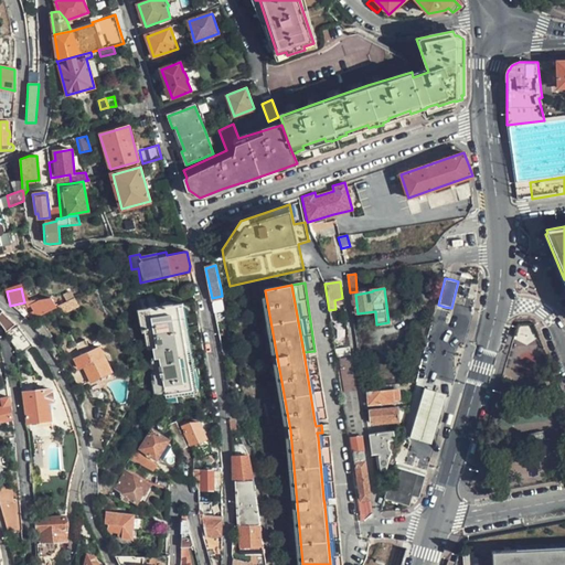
[(67,301),(63,302),(64,311),(78,308),(74,289),(65,291),(67,301)]
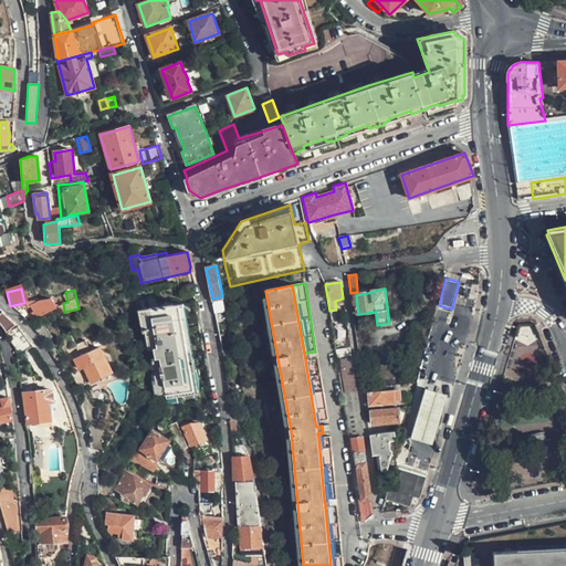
[(140,310),(158,303),(156,294),(137,301),(140,310)]
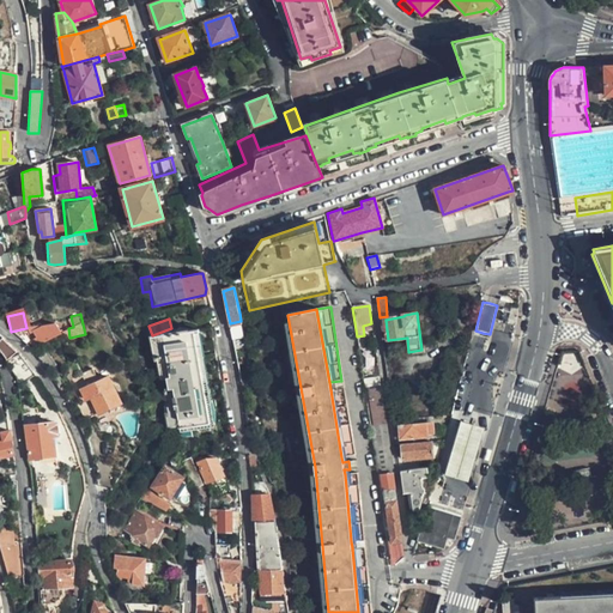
[(35,332),(40,345),(61,334),(55,322),(41,326),(42,328),(35,332)]
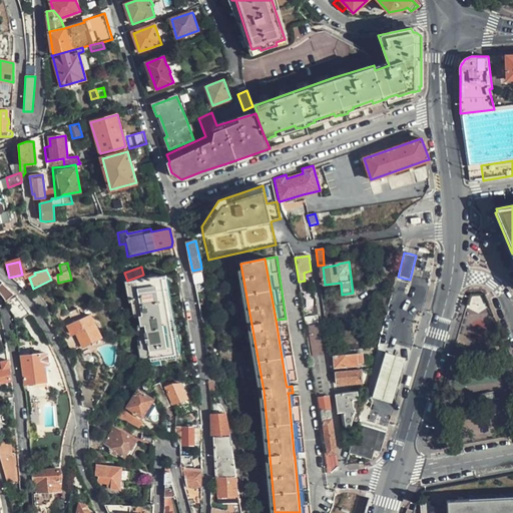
[(156,357),(189,352),(175,274),(126,282),(139,357),(148,356),(148,359),(156,357)]
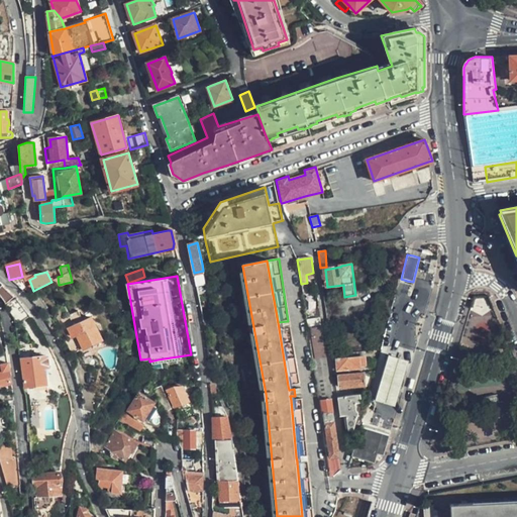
[(0,296),(6,304),(13,297),(2,286),(0,287),(0,296)]
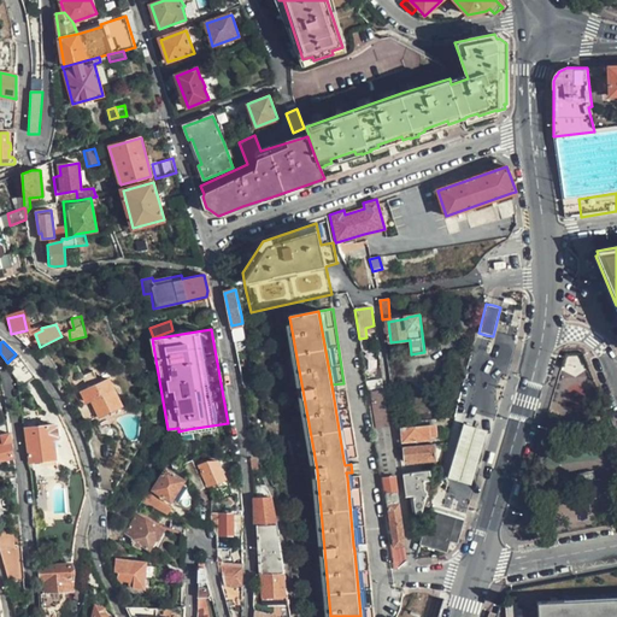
[(17,391),(35,377),(35,376),(34,375),(33,374),(33,372),(31,371),(30,370),(30,369),(29,369),(29,368),(28,368),(28,366),(27,366),(27,365),(25,364),(15,371),(15,375),(17,391)]
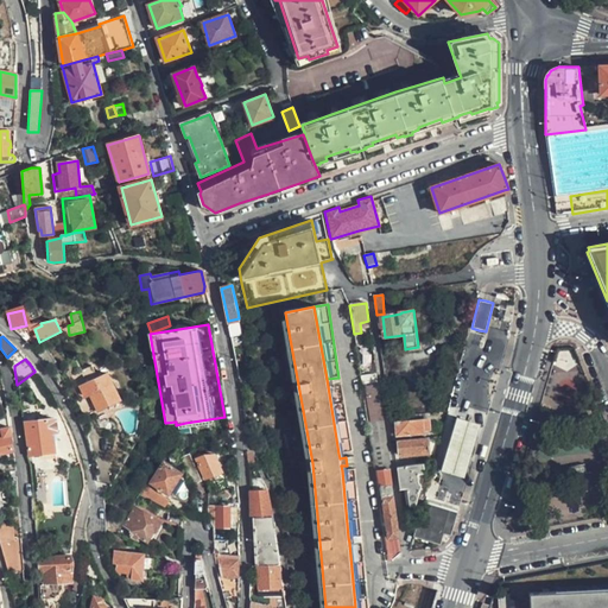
[(71,377),(74,384),(89,416),(120,400),(107,375),(82,387),(78,381),(84,379),(81,372),(71,377)]
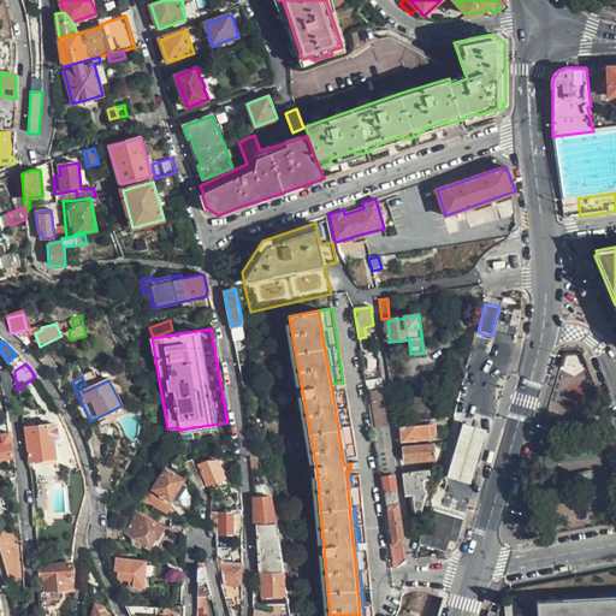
[(371,390),(377,430),(389,427),(383,388),(371,390)]
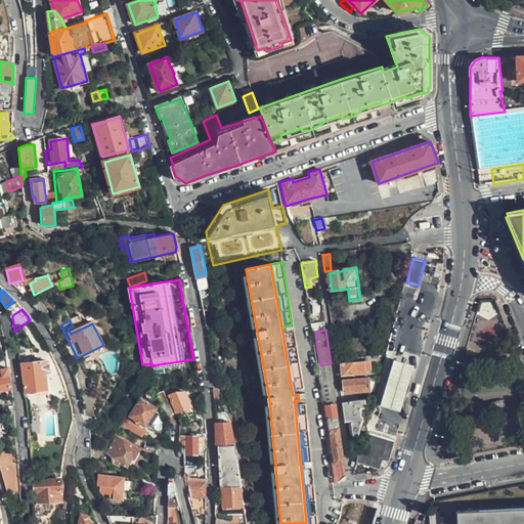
[(282,333),(292,391),(304,389),(294,331),(282,333)]
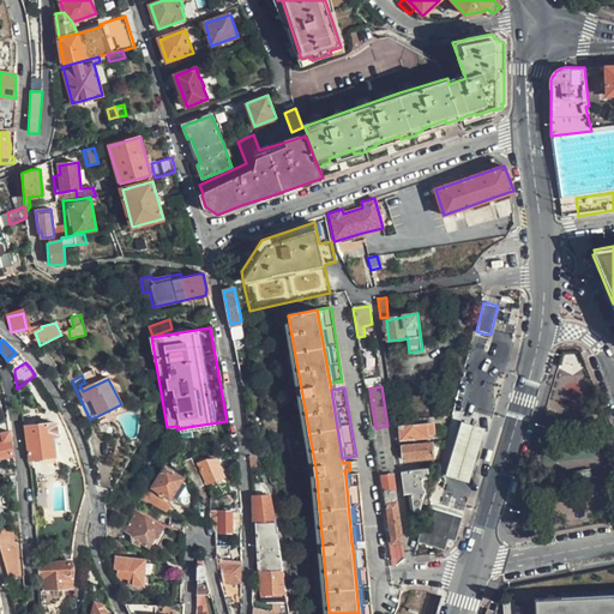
[(434,433),(432,417),(395,421),(392,421),(397,446),(403,445),(427,443),(426,435),(434,433)]
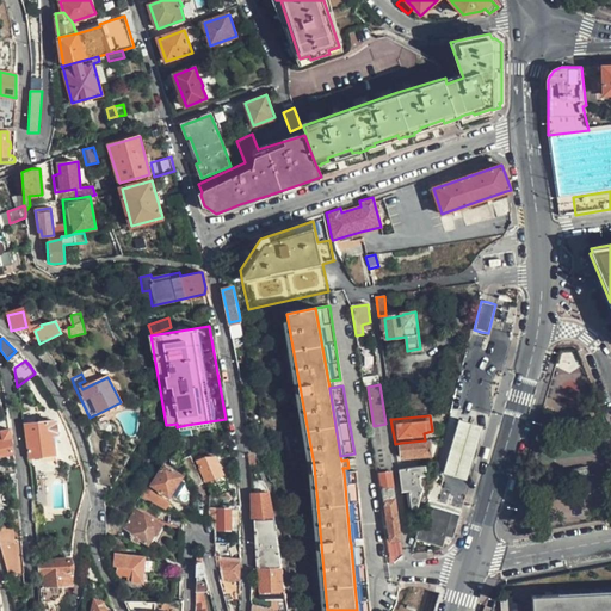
[(469,481),(485,427),(458,419),(443,474),(469,481)]
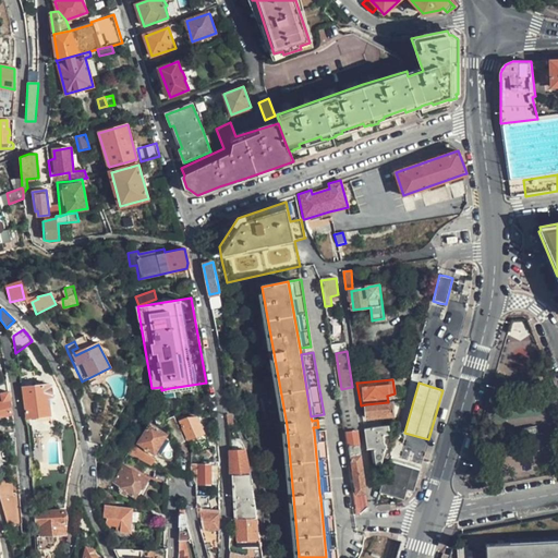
[(50,415),(48,398),(52,397),(50,385),(24,389),(27,419),(50,415)]
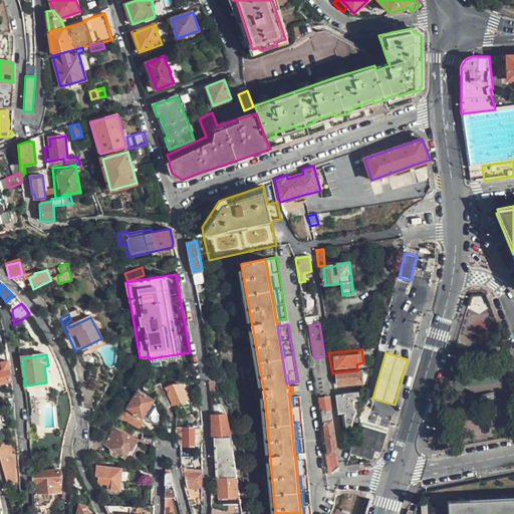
[(0,382),(10,380),(6,355),(0,357),(0,382)]
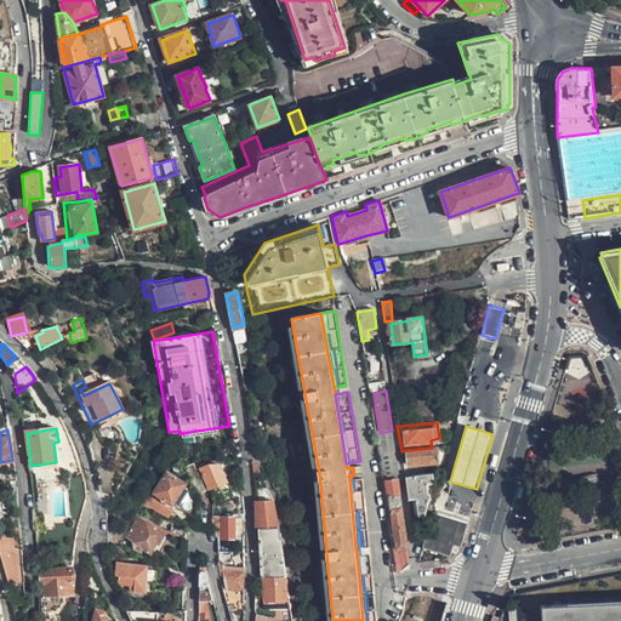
[(376,433),(379,454),(394,450),(392,431),(380,433),(376,433)]
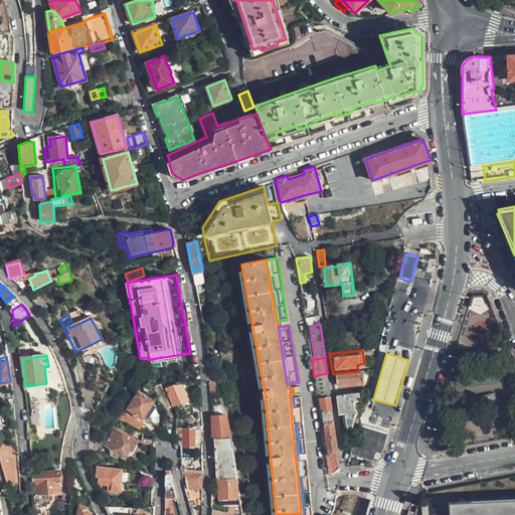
[(363,383),(363,371),(358,371),(338,373),(338,386),(363,383)]
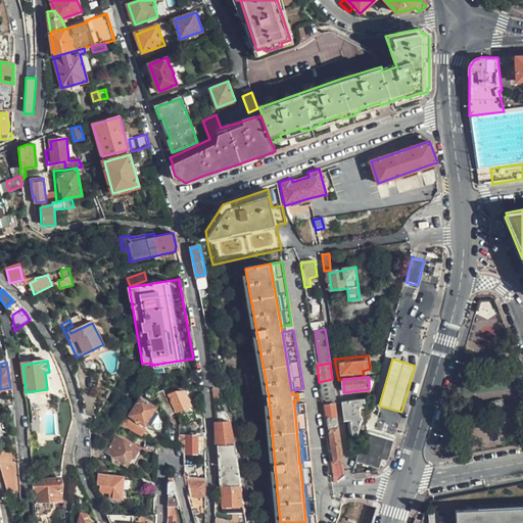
[(319,382),(323,405),(325,405),(334,403),(335,402),(335,401),(336,401),(336,400),(332,379),(319,382)]
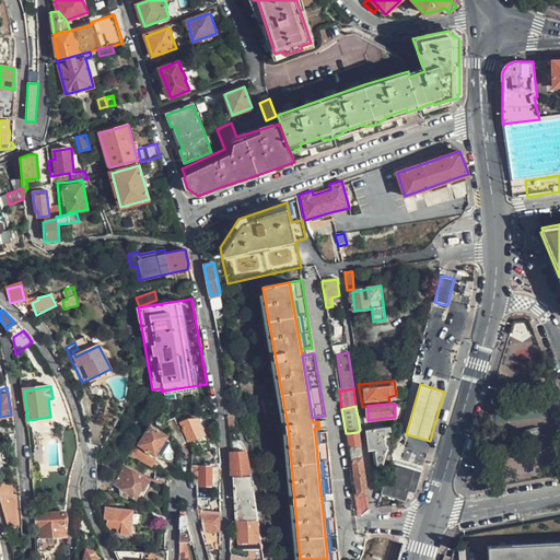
[(231,417),(226,417),(228,429),(236,428),(231,417)]
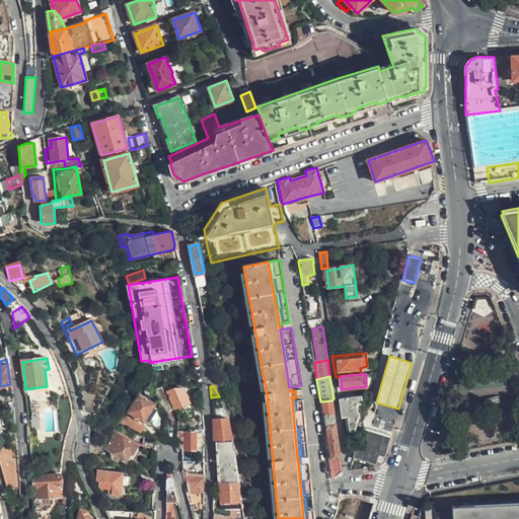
[(171,411),(161,388),(155,390),(164,414),(171,411)]
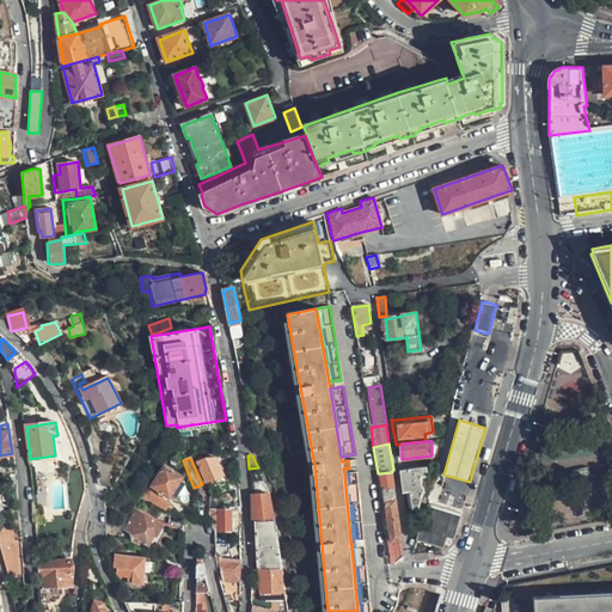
[(224,475),(216,458),(203,458),(199,461),(206,482),(224,475)]
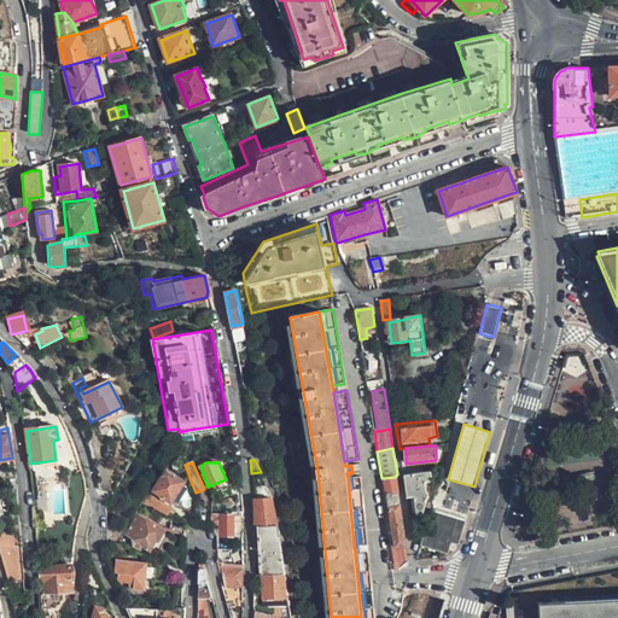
[(186,488),(186,487),(185,485),(184,484),(182,484),(184,482),(167,471),(153,491),(170,502),(172,500),(175,502),(176,502),(178,502),(179,502),(179,501),(186,489),(186,488)]
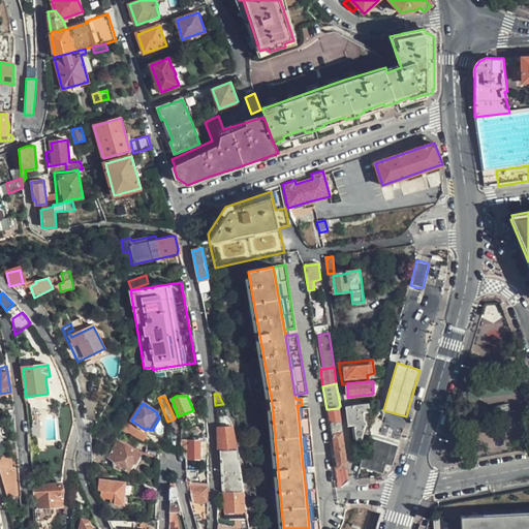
[(346,406),(347,419),(351,419),(352,435),(355,435),(356,441),(363,440),(369,411),(369,404),(346,406)]
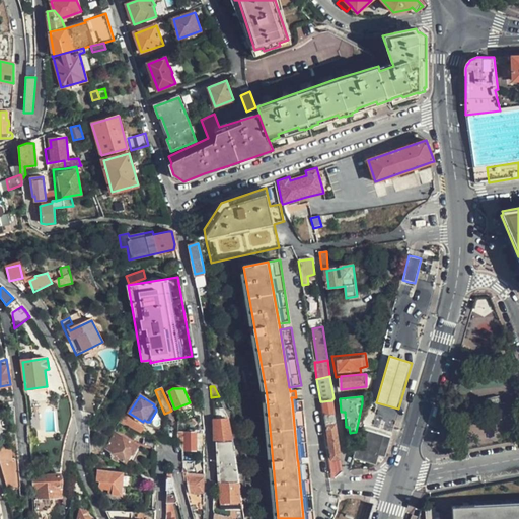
[(473,409),(500,404),(499,401),(498,396),(472,401),(473,406),(473,409)]
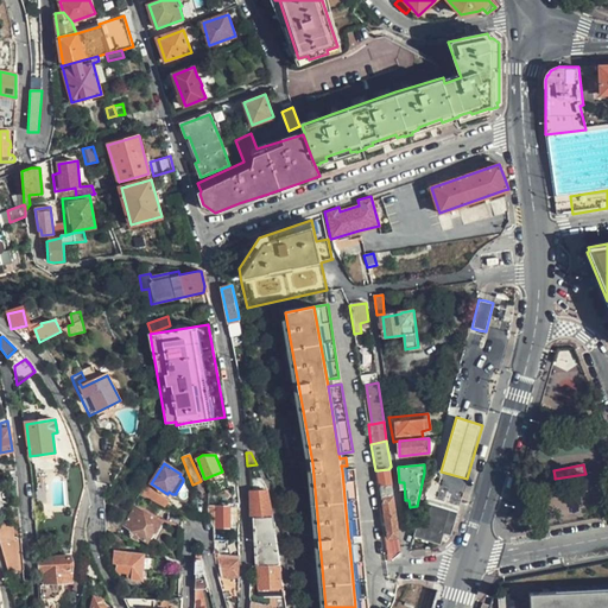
[(355,468),(342,470),(348,537),(361,536),(355,468)]
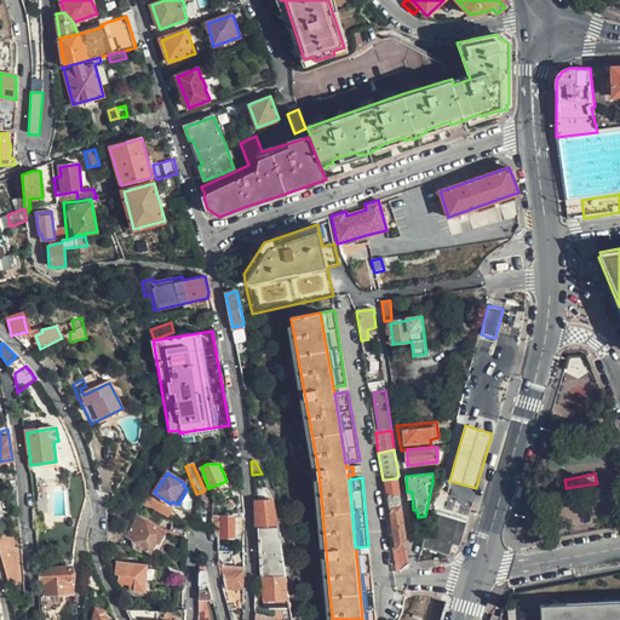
[(385,480),(389,495),(400,494),(397,477),(396,478),(385,480)]
